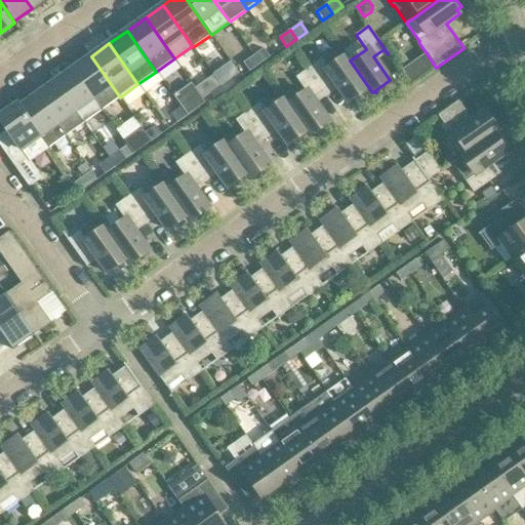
[(253,55),(260,65),(271,57),(264,48),(253,55)]
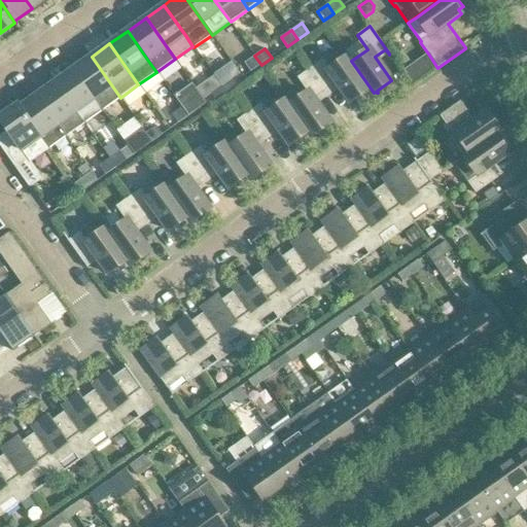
[(245,63),(251,72),(261,65),(254,56),(245,63)]
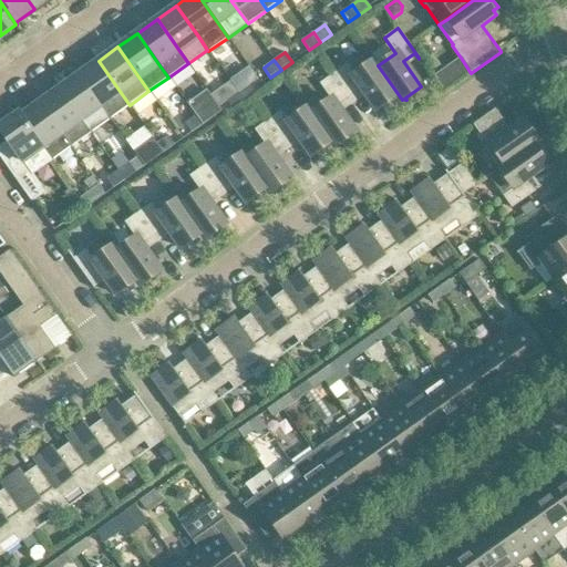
[(110,119),(130,105),(99,61),(79,74),(110,119)]
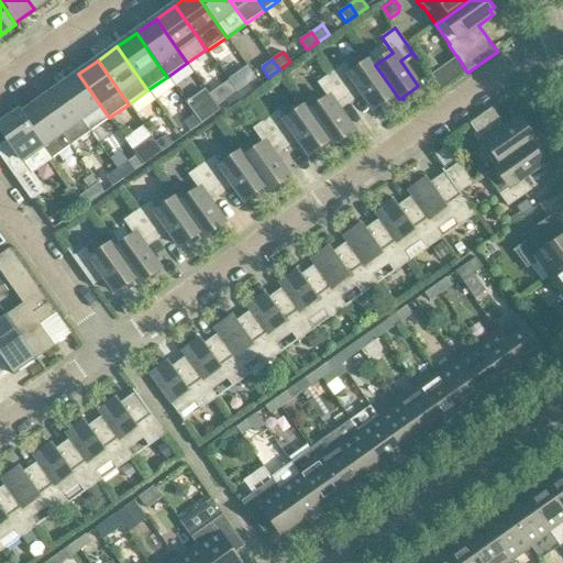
[(383,111),(399,99),(375,65),(371,61),(351,75),(344,64),(331,74),(349,97),(360,89),(374,109),(378,106),(383,111)]
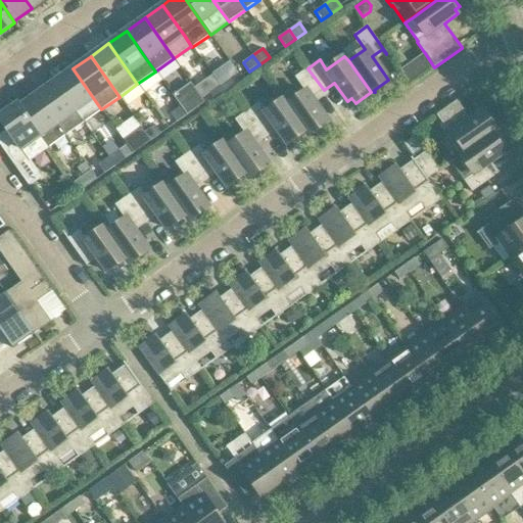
[(73,68),(55,82),(84,123),(101,109),(73,68)]
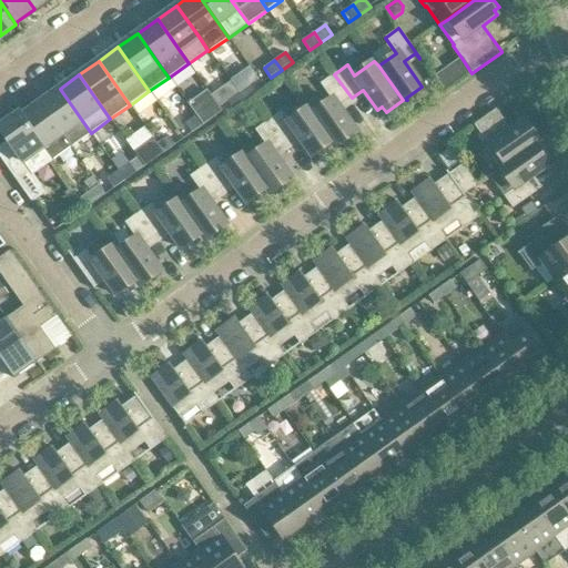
[(338,107),(352,98),(334,74),(321,83),(332,99),(313,112),(337,146),(340,144),(342,146),(343,145),(341,144),(357,132),(338,107)]
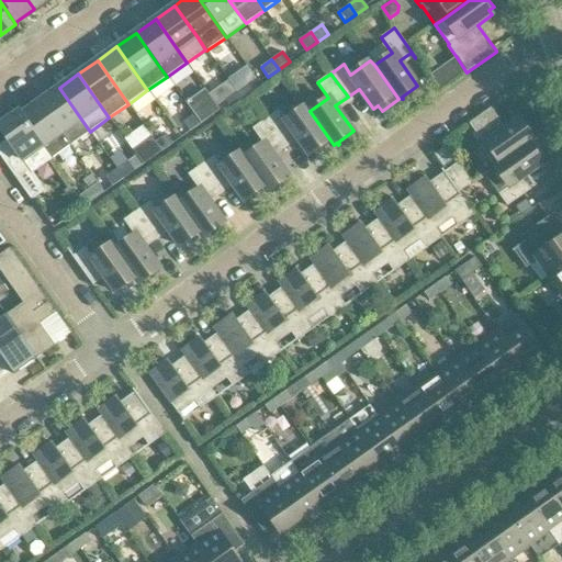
[(244,102),(255,94),(248,85),(237,92),(244,102)]
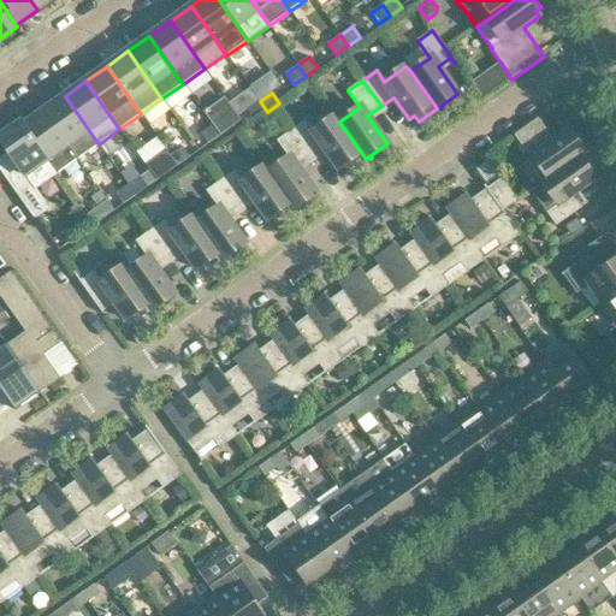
[(77,159),(99,144),(65,96),(43,111),(77,159)]
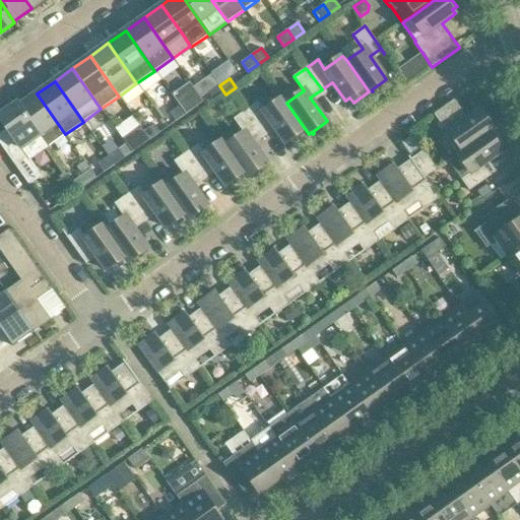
[(189,81),(172,94),(180,106),(186,115),(204,102),(189,81)]
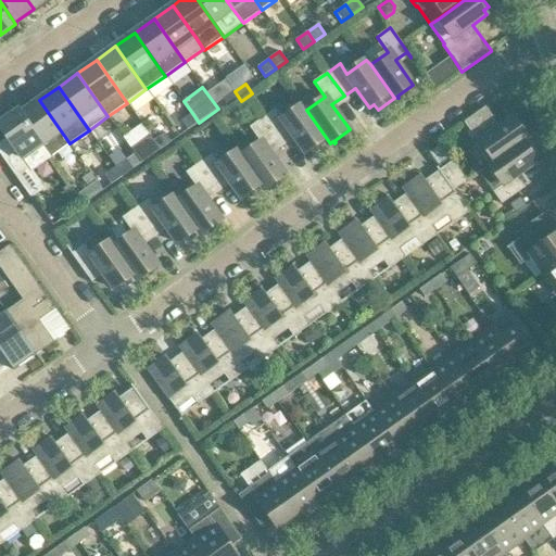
[(241,101),(235,91),(224,99),(230,109),(241,101)]
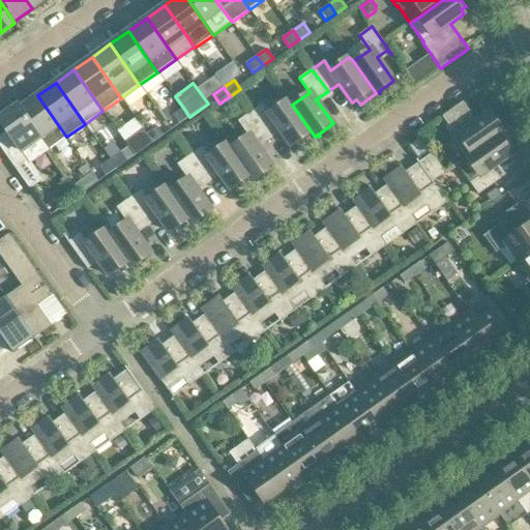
[(19,106),(18,107),(49,149),(66,137),(37,95),(35,97),(31,92),(21,99),(25,105),(20,108),(19,106)]
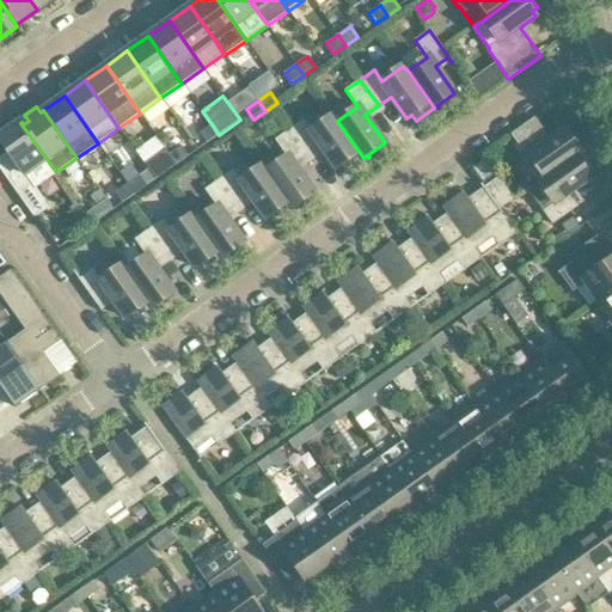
[(304,120),(291,129),(308,155),(320,146),(336,169),(341,165),(346,171),(363,158),(337,121),(332,116),(311,130),(304,120)]
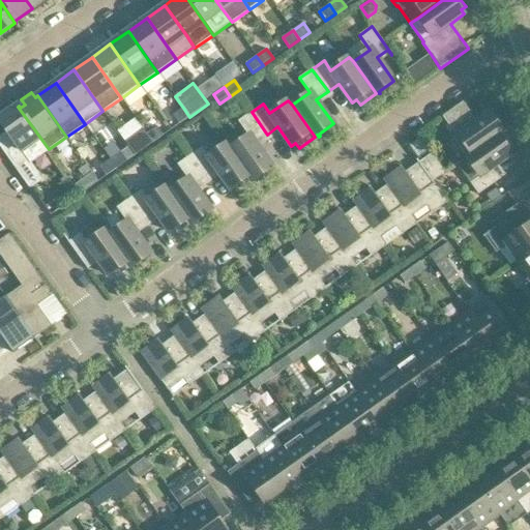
[(463,102),(442,117),(457,136),(453,138),(467,156),(466,157),(503,131),(501,127),(503,126),(502,125),(500,127),(490,112),(477,121),(463,102)]
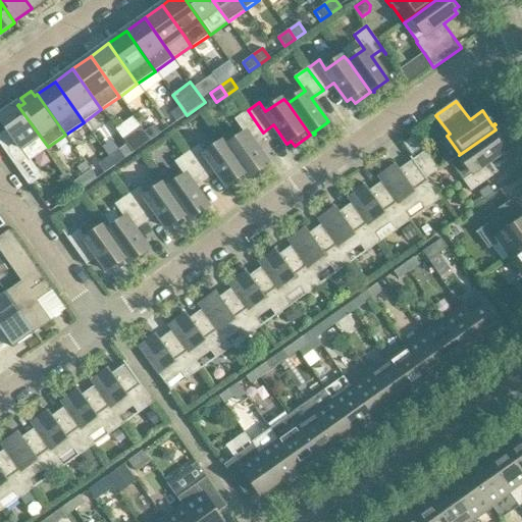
[(0,142),(15,164),(28,156),(31,160),(48,147),(17,105),(15,106),(13,103),(3,110),(6,113),(0,116),(0,119),(10,135),(0,142)]
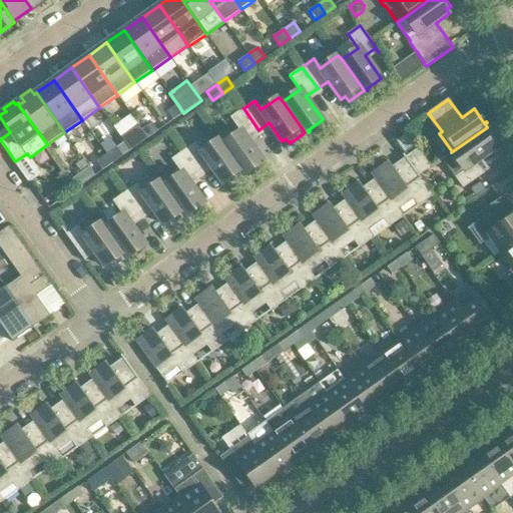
[(177,104),(167,111),(173,120),(183,113),(177,104)]
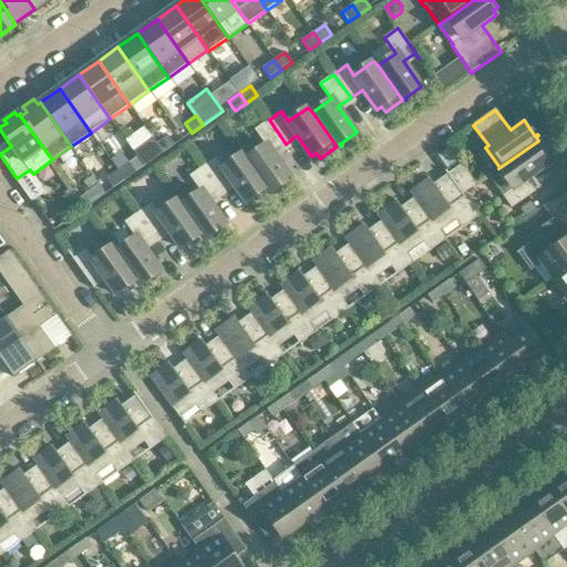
[(274,153),(286,144),(269,120),(255,130),(266,145),(247,158),(271,193),(275,191),(276,193),(277,192),(276,189),(291,178),(274,153)]
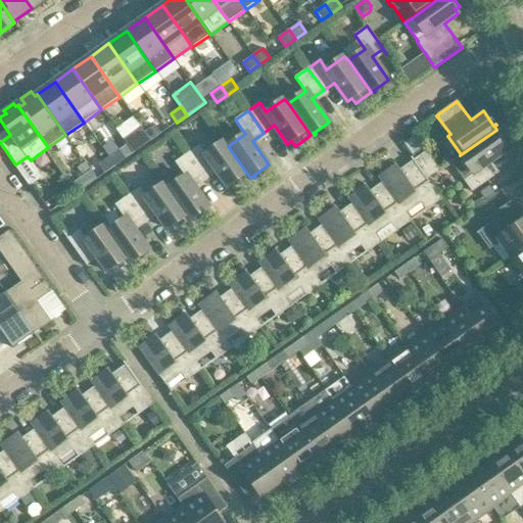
[(145,132),(151,141),(161,134),(155,125),(145,132)]
